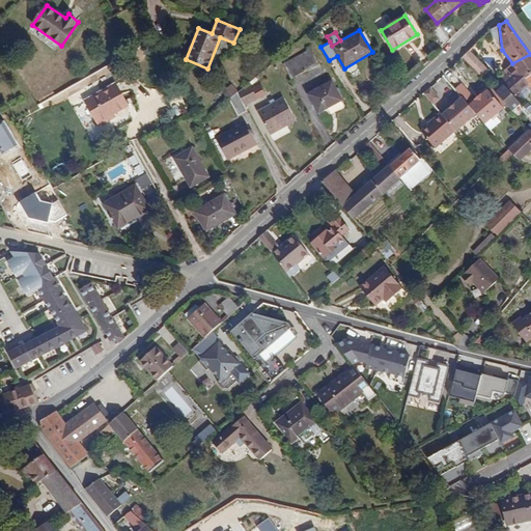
[(473,48),(464,58),(474,70),(484,59),(473,48)]
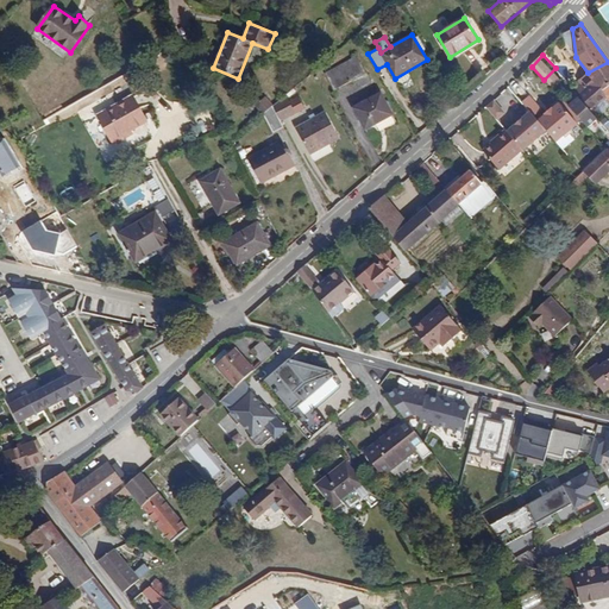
[(357,57),(326,74),(334,90),(358,77),(363,86),(370,82),(357,57)]
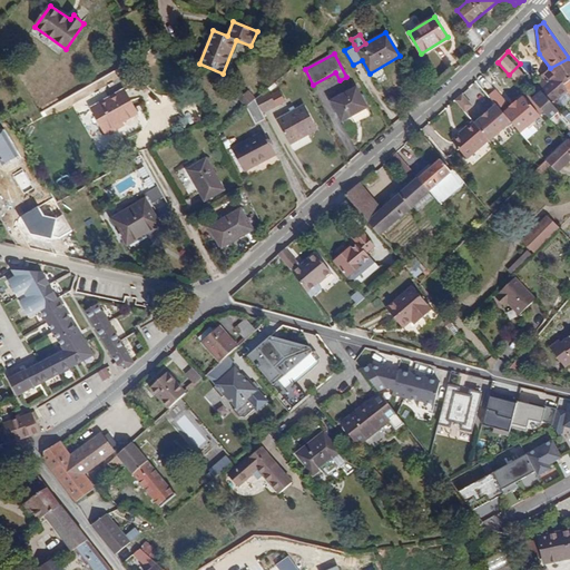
[(569,59),(569,58),(550,68),(557,78),(567,91),(569,95),(569,59)]
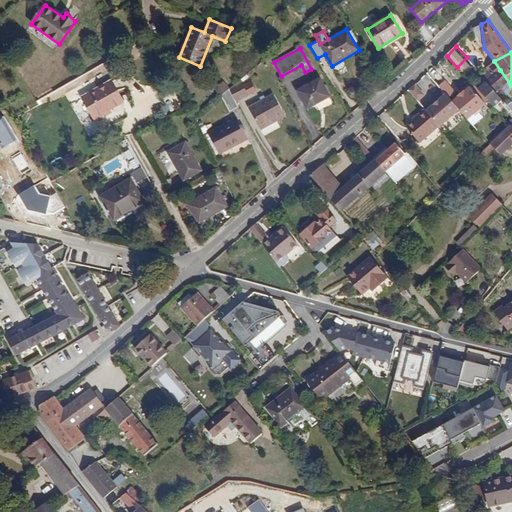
[(487,71),(473,84),(477,88),(486,81),(500,70),(494,61),(494,62),(485,68),(487,71)]
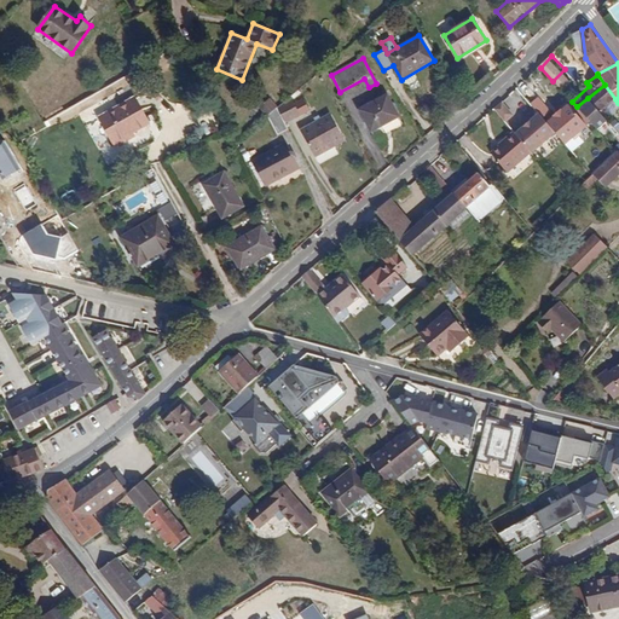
[(615,99),(605,85),(588,98),(599,113),(615,99)]
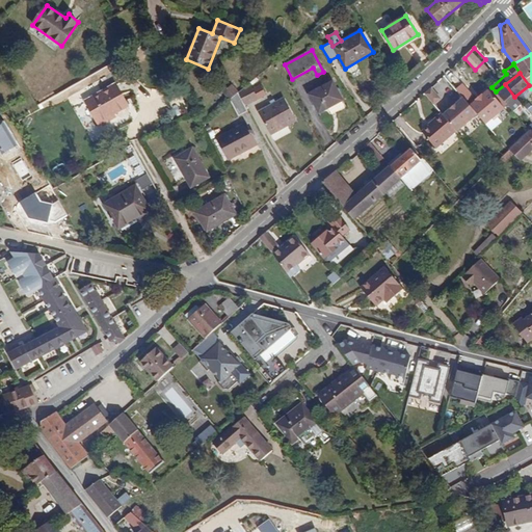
[(333,81),(309,95),(319,113),(343,100),(333,81)]
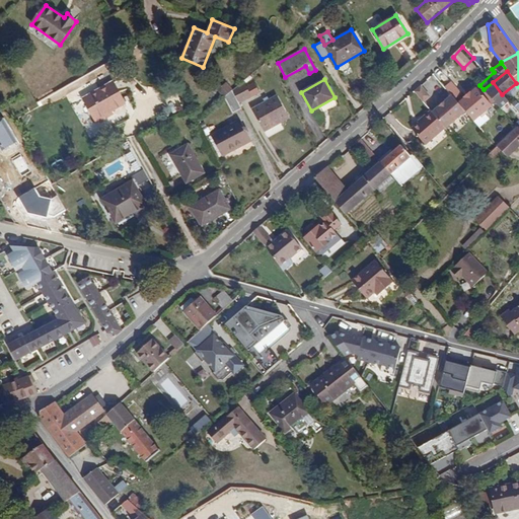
[(115,81),(83,98),(96,123),(113,114),(110,109),(115,106),(118,108),(126,103),(115,81)]
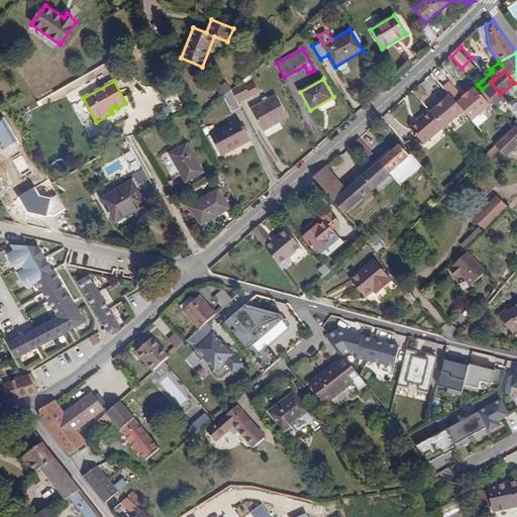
[(251,96),(243,81),(232,90),(238,103),(251,96)]
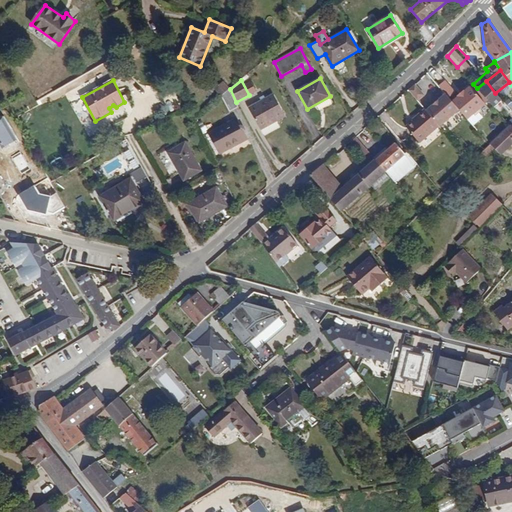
[(486,81),(477,88),(487,100),(494,107),(502,101),(495,93),(486,81)]
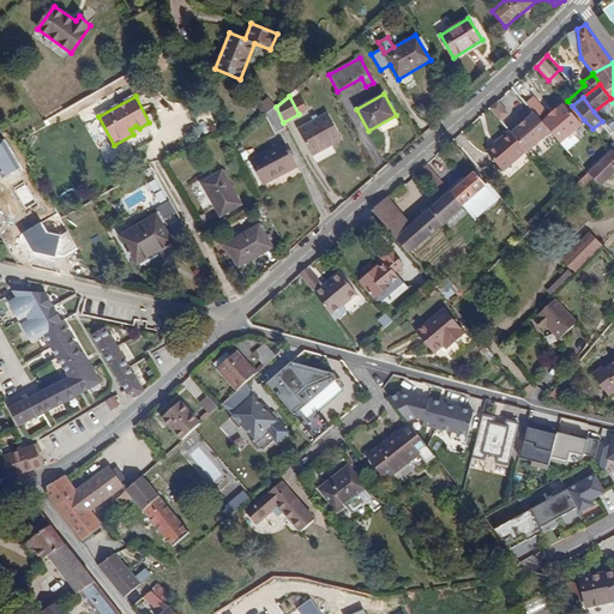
[(265,115),(276,107),(269,100),(259,107),(265,115)]
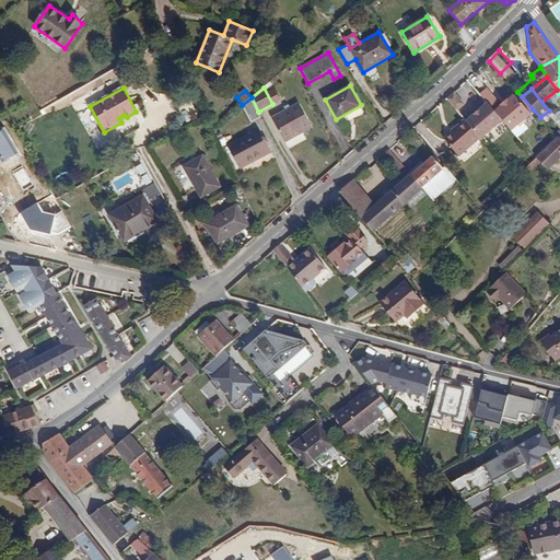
[(517,92),(494,111),(503,121),(511,129),(533,109),(522,96),(517,92)]
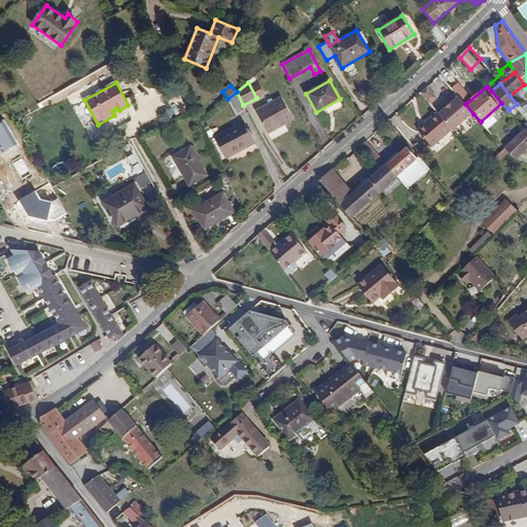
[(426,88),(420,93),(430,105),(436,100),(426,88)]
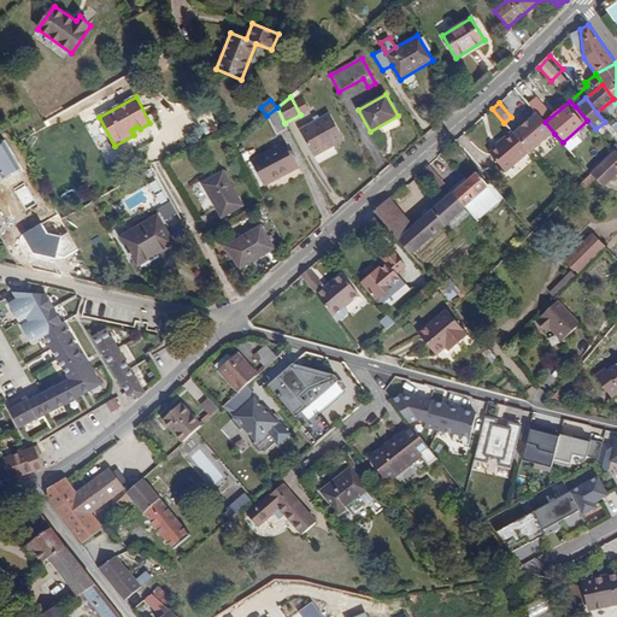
[(285,123),(277,107),(266,116),(277,135),(287,129),(285,123)]
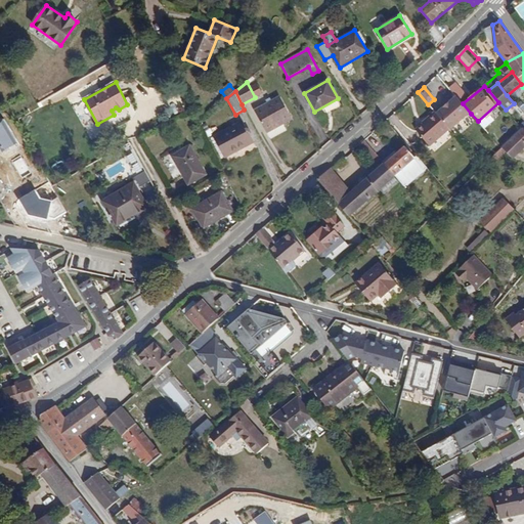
[(281,122),(284,125),(293,120),(280,96),(272,100),(270,97),(265,100),(267,103),(255,111),(266,130),(281,122)]
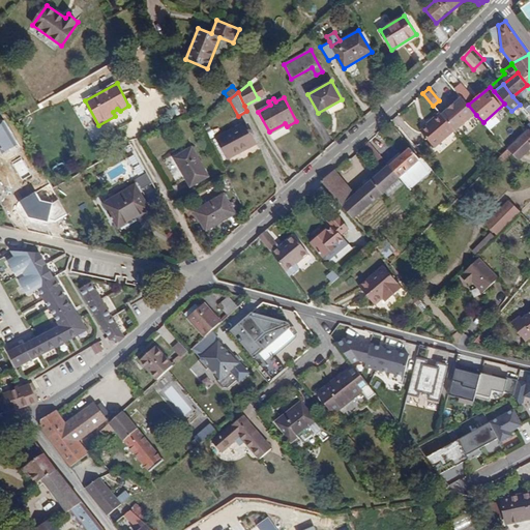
[(442,115),(454,130),(455,133),(476,115),(468,105),(461,98),(442,115)]
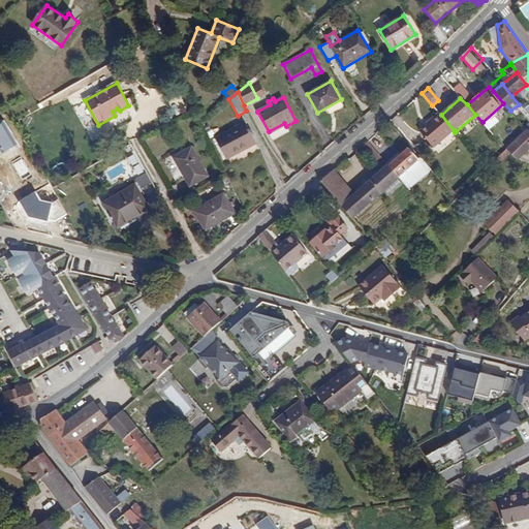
[(441,115),(438,113),(429,120),(430,122),(419,131),(434,147),(454,130),(441,115)]
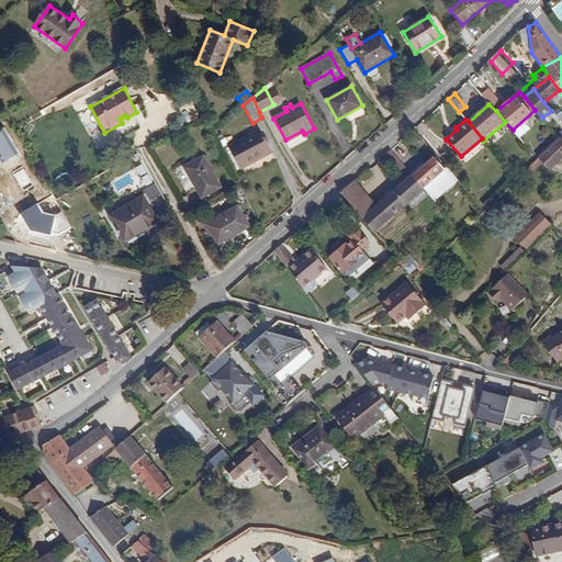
[(261,128),(229,146),(242,169),(273,152),(261,128)]
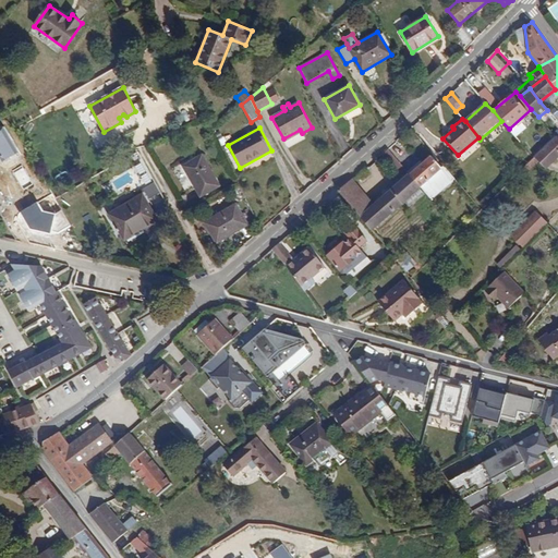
[(286,142),(302,133),(300,130),(283,138),(286,142)]
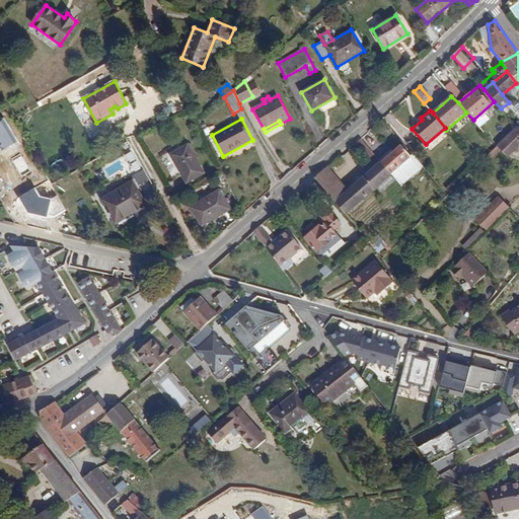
[(497,146),(507,157),(515,150),(513,148),(518,142),(518,127),(517,127),(499,144),(497,146)]
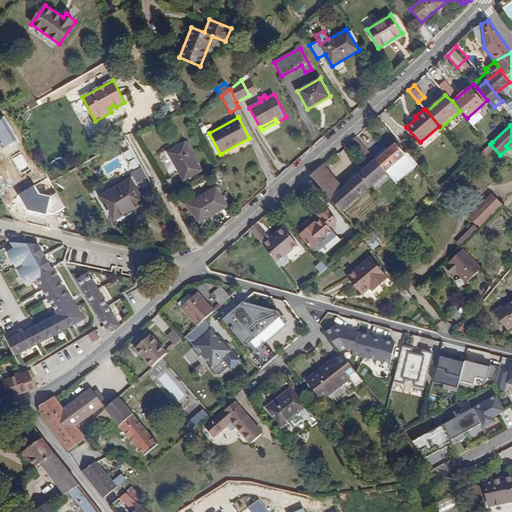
[(356,136),(350,141),(365,159),(371,155),(356,136)]
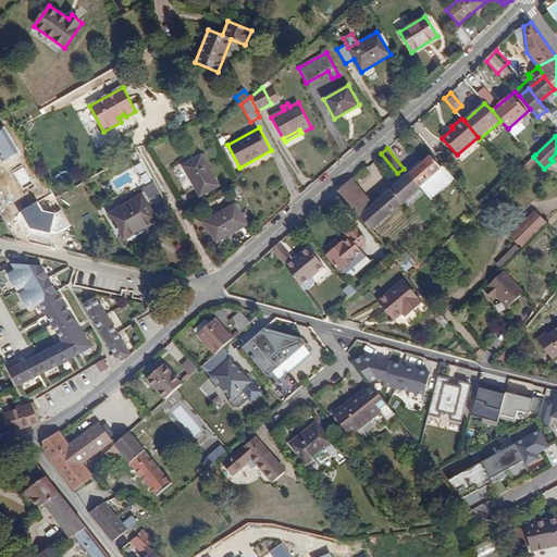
[(0,195),(0,196),(25,182),(23,177),(29,173),(19,156),(12,160),(13,163),(0,171),(0,195)]
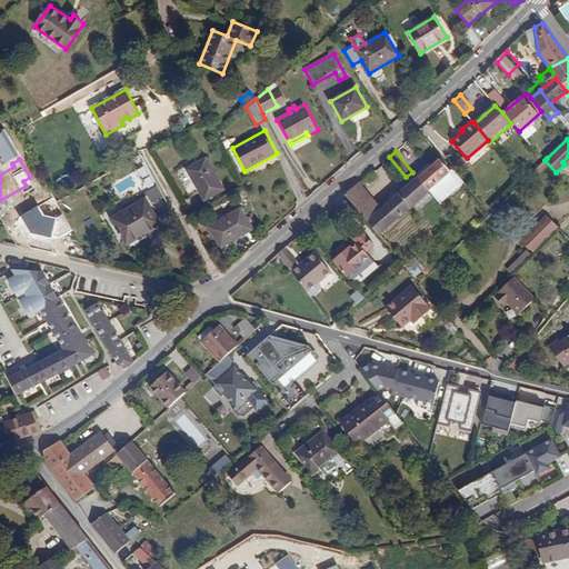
[(206,159),(187,170),(205,200),(223,189),(206,159)]
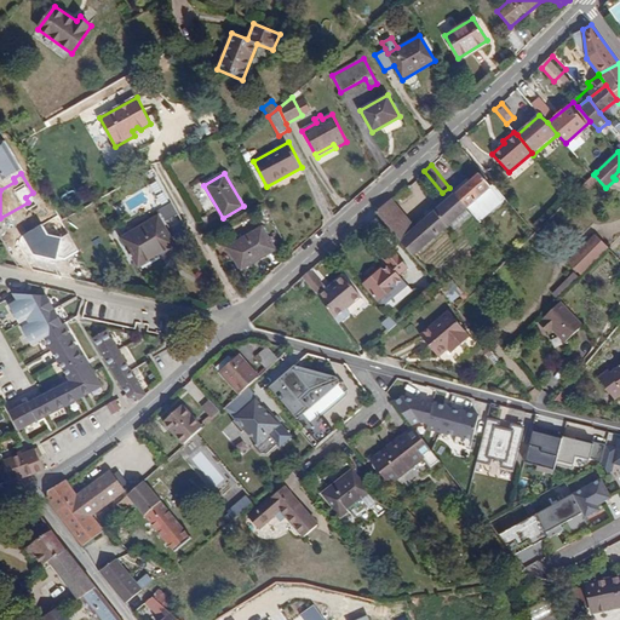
[(472,214),(476,218),(499,197),(489,187),(478,173),(454,194),(468,208),(472,214)]
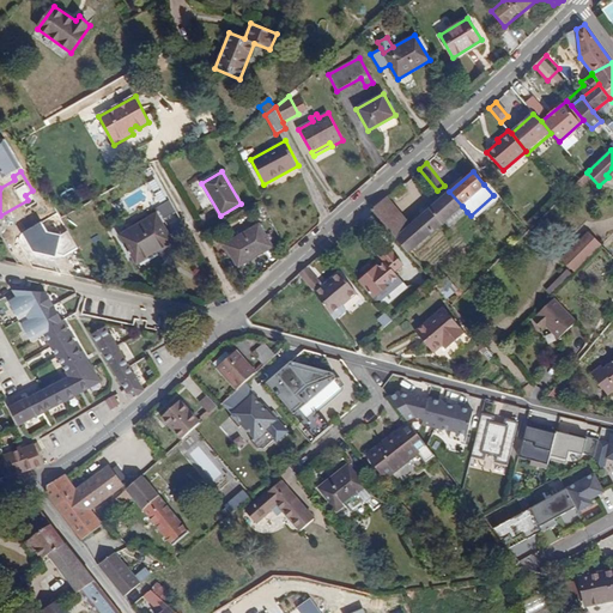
[(471,216),(473,219),(499,195),(487,182),(484,184),(493,195),(471,216)]
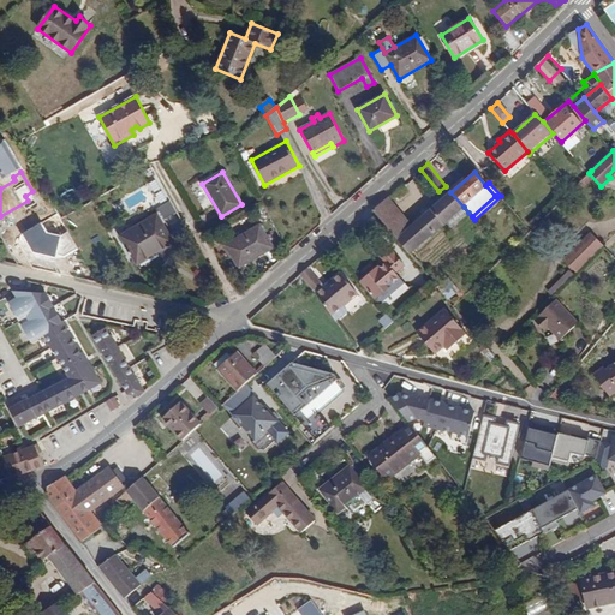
[(372,210),(410,255),(447,222),(464,207),(451,192),(412,226),(388,197),(372,210)]
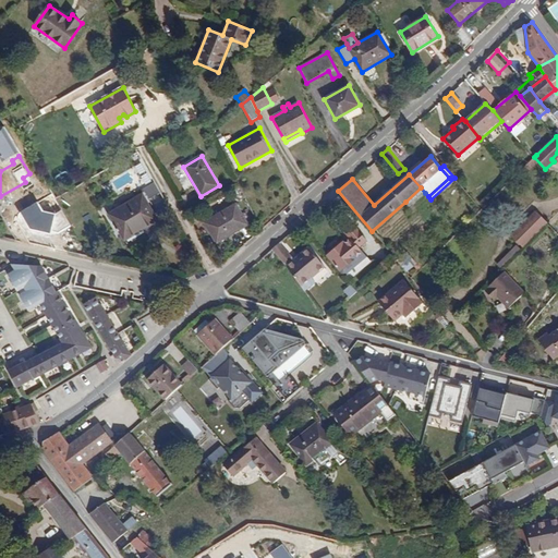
[(149,185),(143,190),(148,198),(155,195),(149,185)]
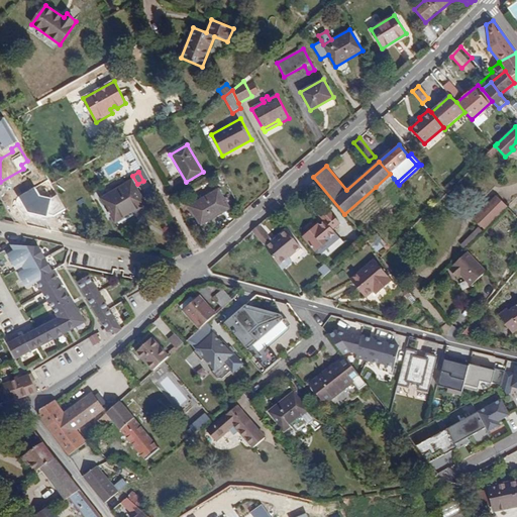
[(390,174),(376,187),(380,191),(394,179),(390,174)]
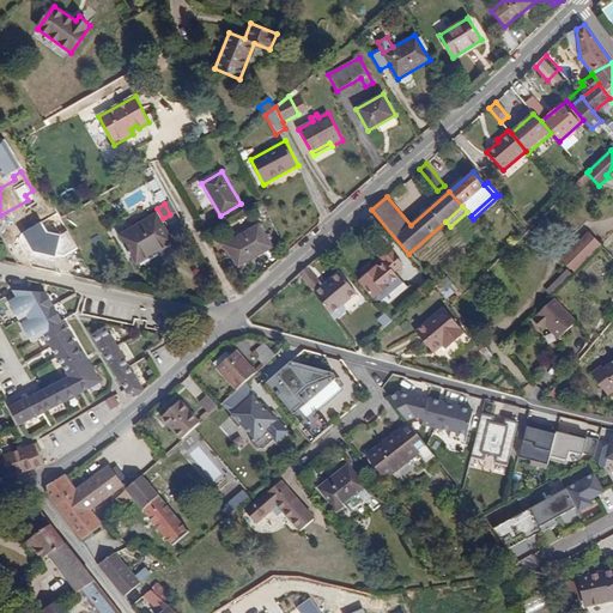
[(156,213),(119,235),(137,265),(174,243),(156,213)]
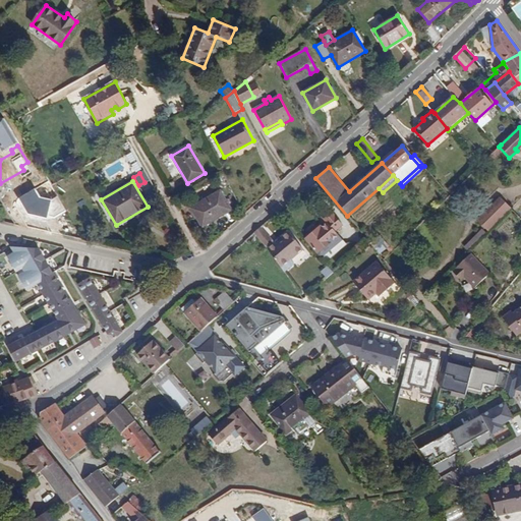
[(220,191),(191,208),(203,228),(232,210),(220,191)]
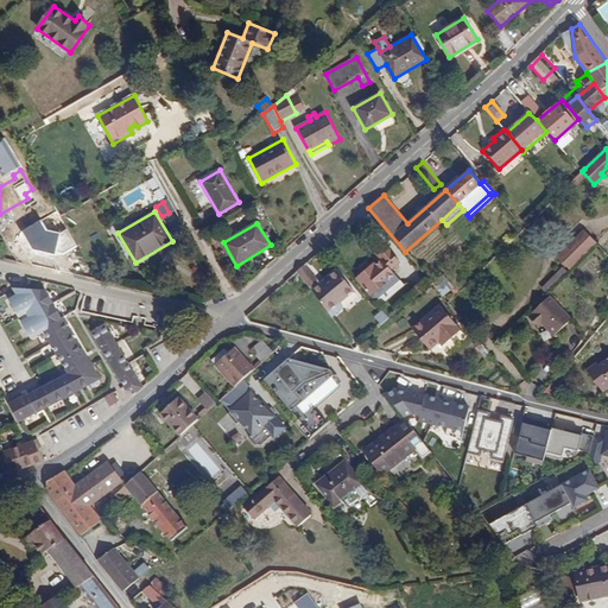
[(558,257),(570,270),(575,266),(596,242),(583,230),(558,257)]
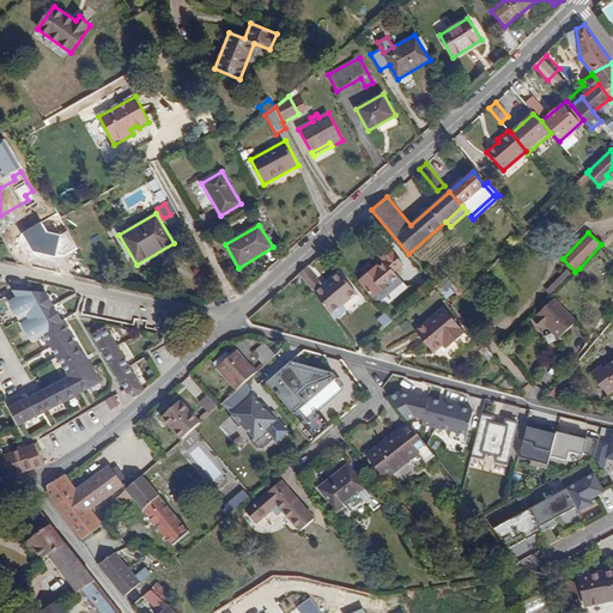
[(358,281),(382,309),(407,286),(394,272),(402,265),(386,244),(376,252),(384,262),(378,267),(376,266),(358,281)]
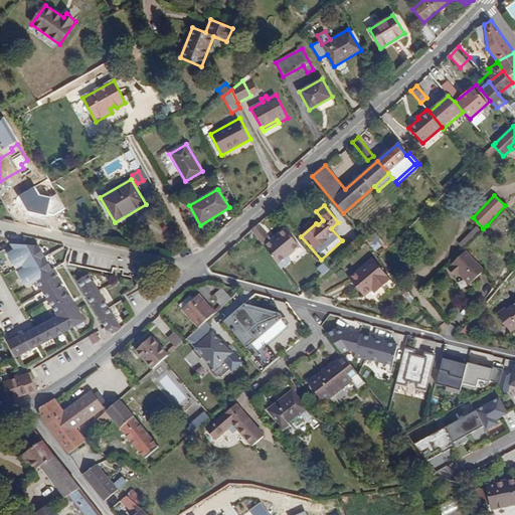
[(259,223),(251,230),(262,241),(269,235),(259,223)]
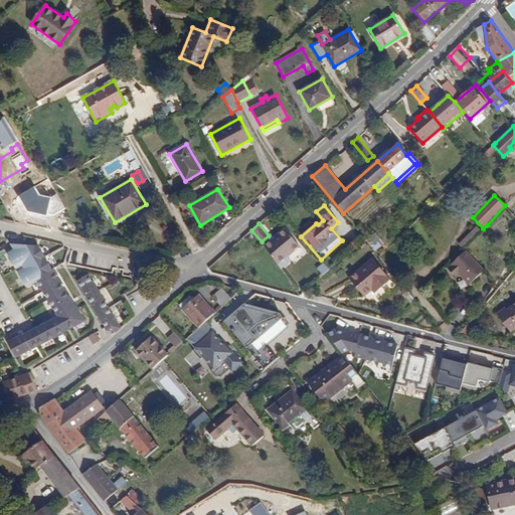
[(464,247),(480,230),(476,226),(459,243),(464,247)]
